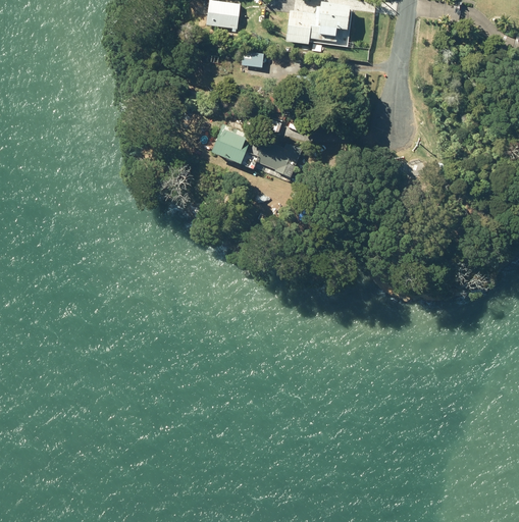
[(212,0),(208,0),(206,24),(237,28),(240,3),(212,0)]
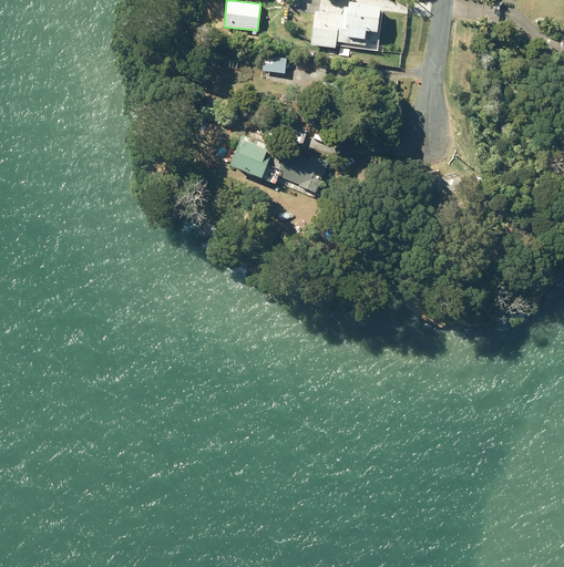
[(310,43),(336,48),(336,41),(365,45),(367,28),(378,30),(381,3),(356,0),(349,0),(348,14),(315,9),(310,43)]
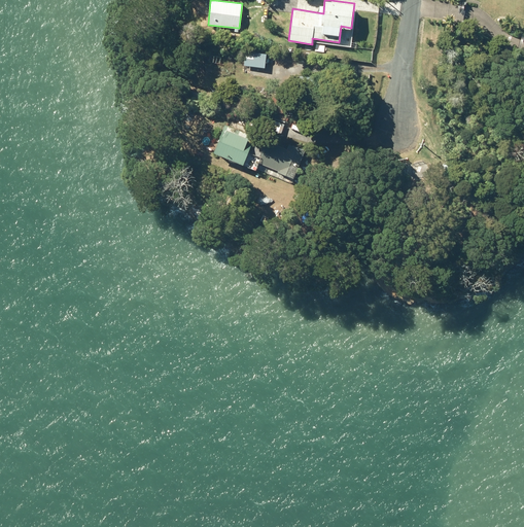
[(218,51),(229,53),(230,44),(219,43),(218,51)]
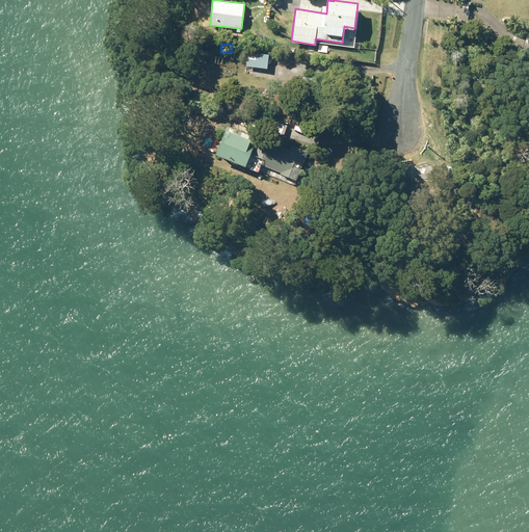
[(266,68),(268,55),(246,53),(245,67),(266,68)]
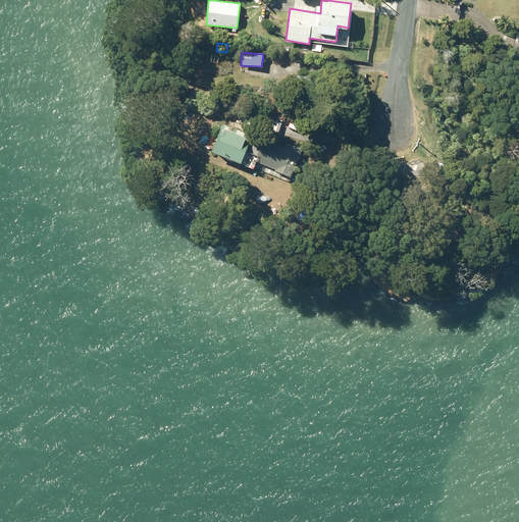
[(224,100),(238,101),(239,89),(225,88),(224,100)]
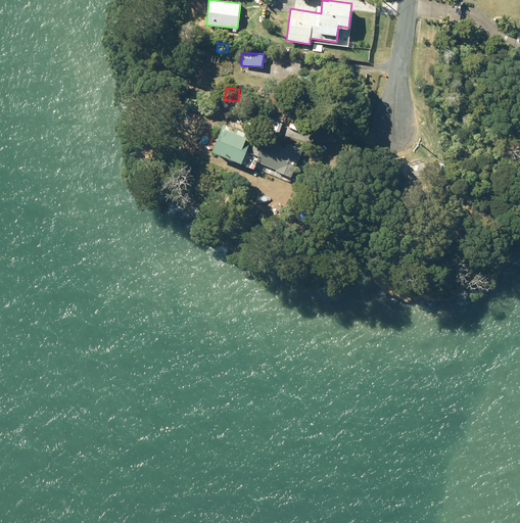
[(213,149),(242,161),(255,127),(230,117),(227,125),(223,123),(213,149)]
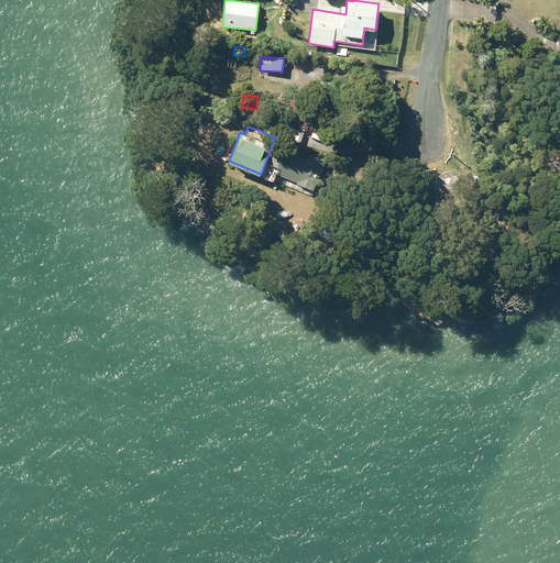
[(296,184),(313,190),(326,162),(308,154),(306,158),(285,150),(275,173),(296,183),(296,184)]
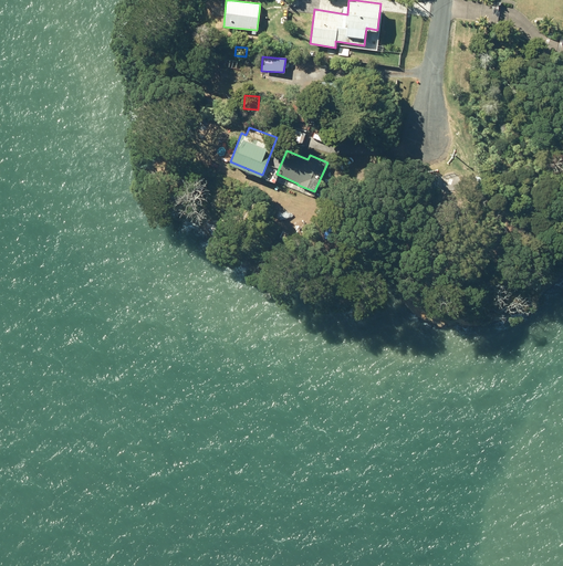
[(278,236),(284,240),(288,231),(282,228),(278,236)]
